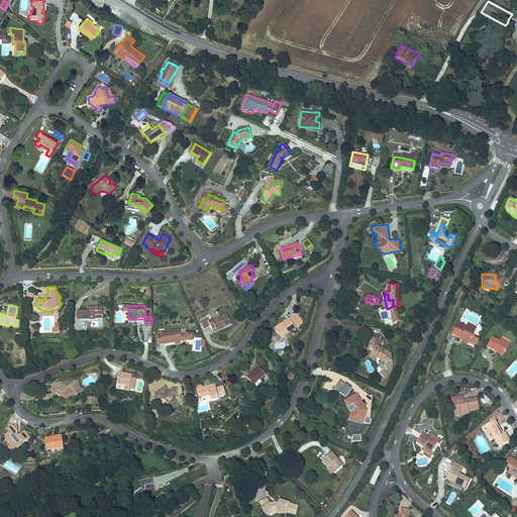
[(94,320),(94,318),(94,315),(102,315),(102,307),(88,307),(88,311),(81,311),(77,311),(77,320),(81,320),(94,320)]
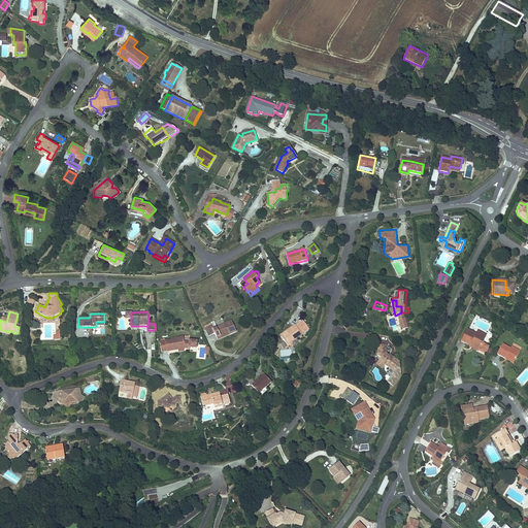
[(408,325),(405,317),(399,319),(401,327),(408,325)]
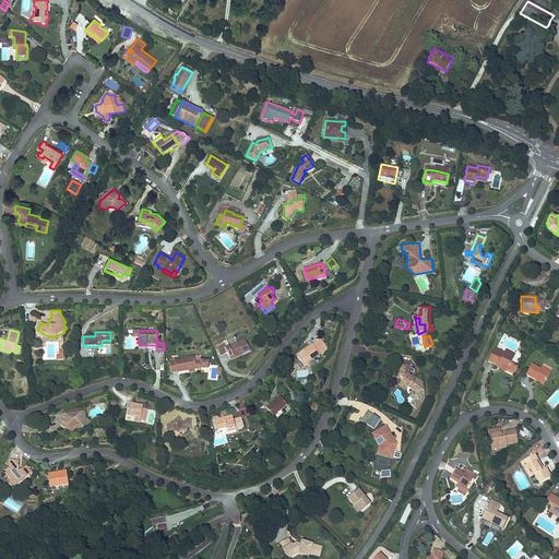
[(235,357),(234,356),(242,352),(244,354),(250,351),(246,339),(229,346),(227,341),(216,345),(221,356),(227,353),(230,359),(235,357)]
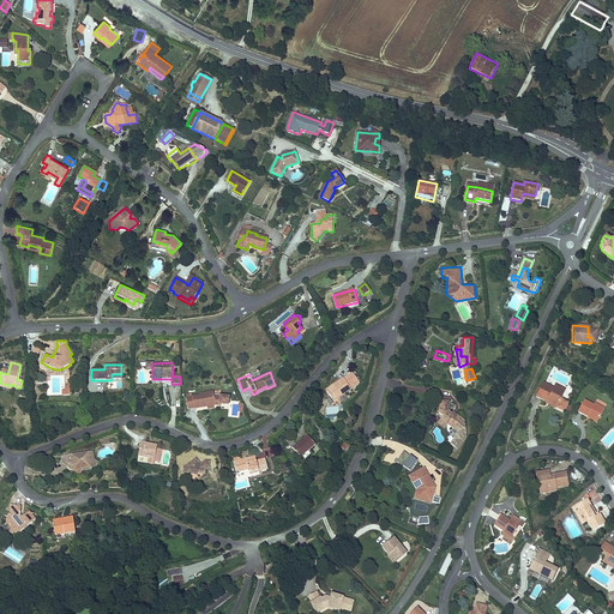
[(326,390),(333,401),(351,389),(350,387),(359,383),(353,373),(344,378),(343,378),(326,390)]
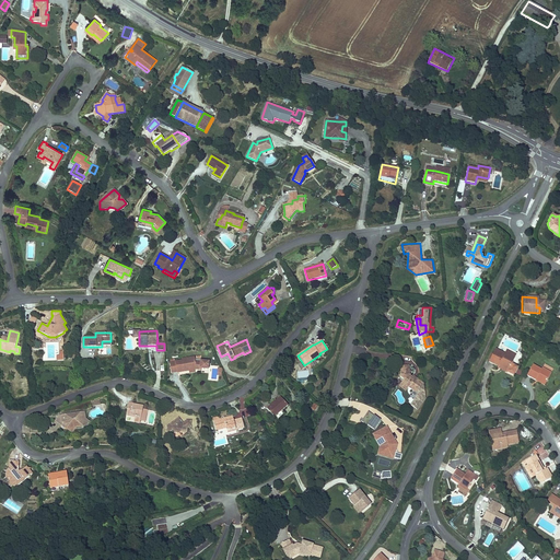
[(497,366),(506,372),(512,360),(511,359),(503,356),(492,350),(487,363),(496,368),(497,366)]
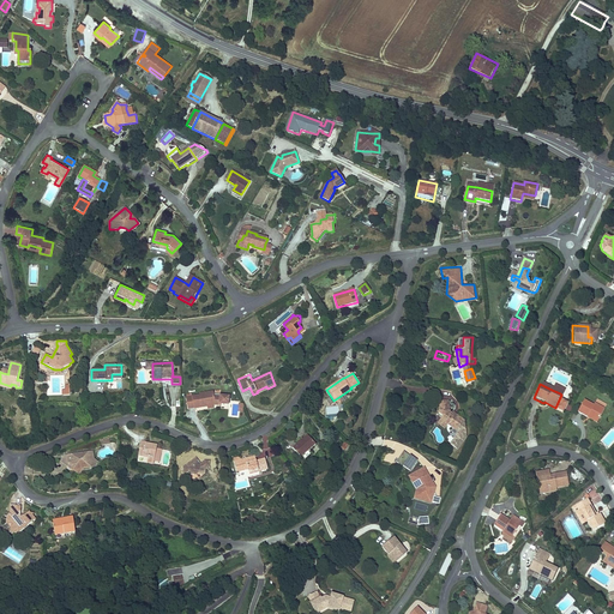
[(196,409),(208,407),(209,407),(208,404),(212,403),(212,405),(216,405),(220,405),(221,404),(228,404),(229,396),(221,396),(221,397),(214,397),(214,391),(200,393),(200,396),(187,398),(188,409),(196,408),(196,409)]
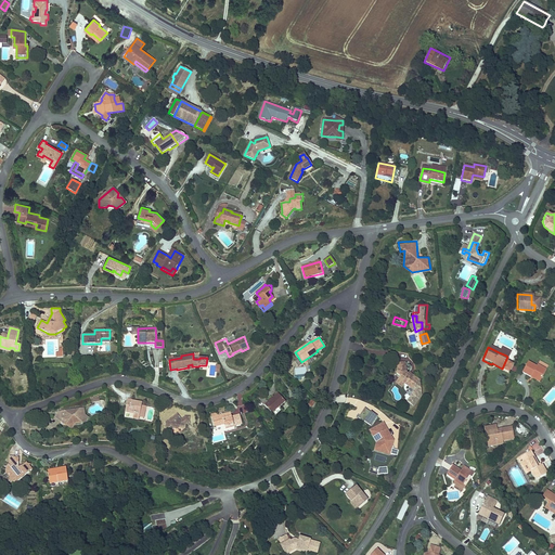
[(425,384),(426,381),(420,376),(416,376),(413,374),(412,372),(411,362),(403,363),(404,371),(402,374),(407,376),(405,378),(403,381),(410,385),(412,384),(418,388),(421,384),(425,384)]
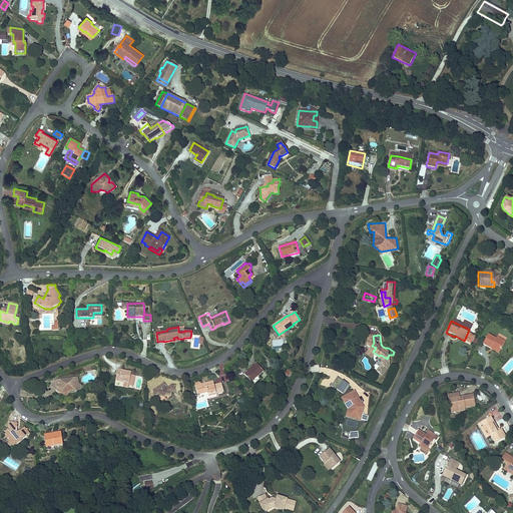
[(490,348),(498,352),(503,342),(494,338),(494,339),(486,335),(481,347),(489,350),(490,348)]
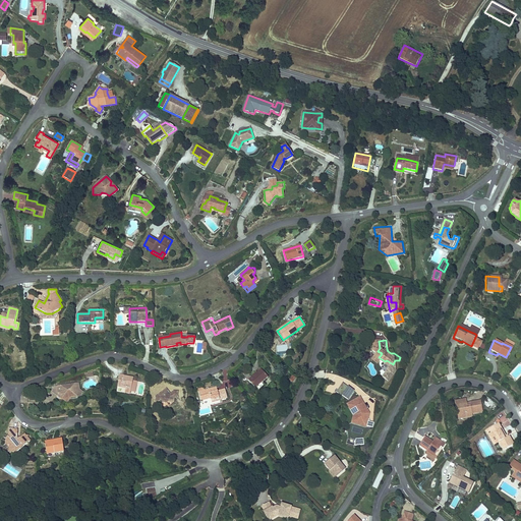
[(262,369),(248,380),(255,388),(258,392),(266,386),(263,382),(268,378),(262,369)]
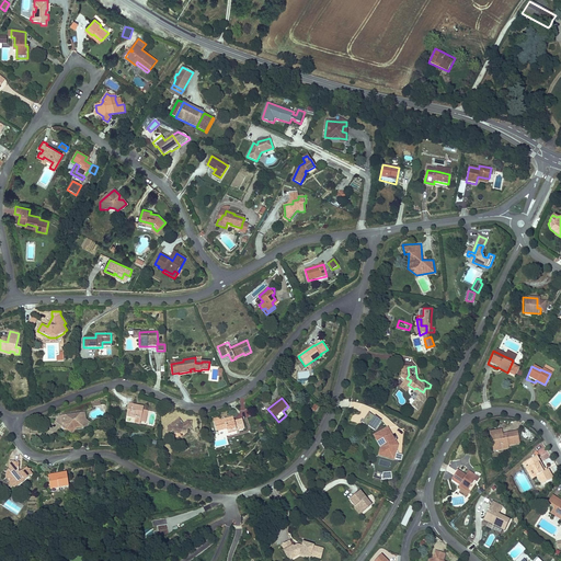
[(127,415),(132,415),(136,416),(135,418),(135,421),(141,422),(141,421),(142,410),(144,407),(137,405),(137,408),(133,407),(133,405),(134,404),(129,403),(127,415)]
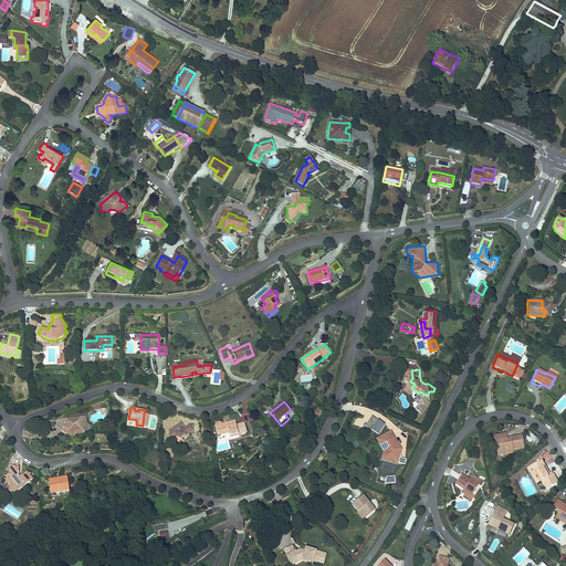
[(56,425),(62,429),(62,428),(70,433),(75,432),(86,431),(90,426),(86,422),(85,417),(60,420),(56,425)]
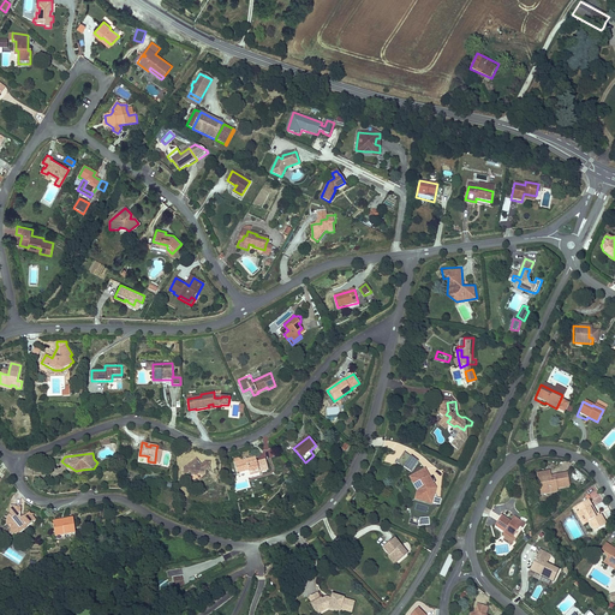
[(418,463),(404,454),(398,466),(412,475),(418,463)]
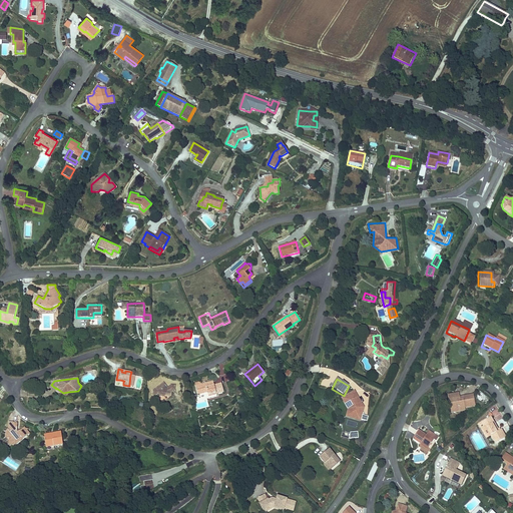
[(163,381),(153,390),(153,394),(155,396),(158,394),(160,396),(159,396),(159,398),(160,400),(162,400),(164,399),(165,397),(164,397),(166,395),(169,398),(171,395),(172,392),(168,387),(163,381)]
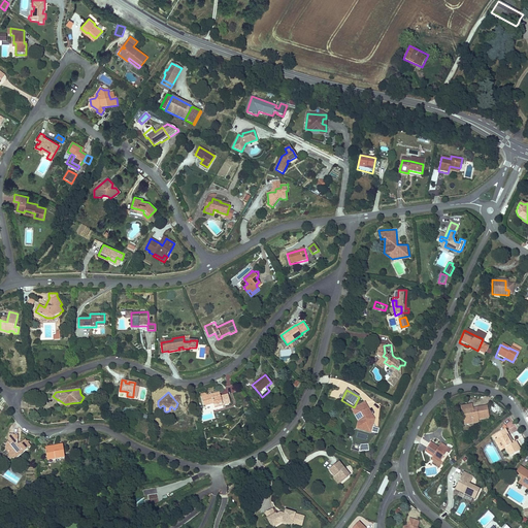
[(213,403),(215,408),(223,406),(223,405),(230,403),(228,394),(221,396),(220,392),(207,395),(206,393),(201,394),(202,397),(201,397),(204,406),(213,403)]
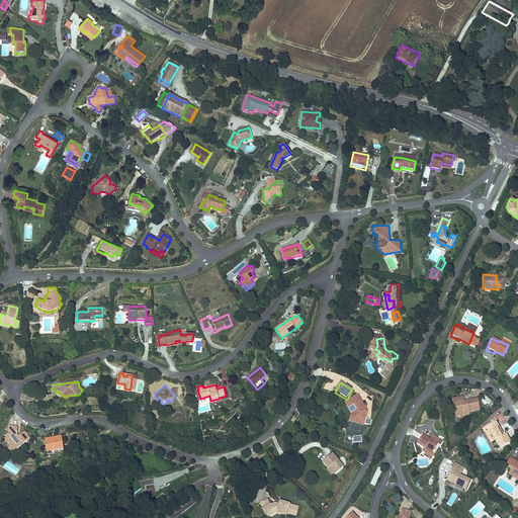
[(57,392),(57,393),(66,400),(69,396),(64,397),(57,392)]
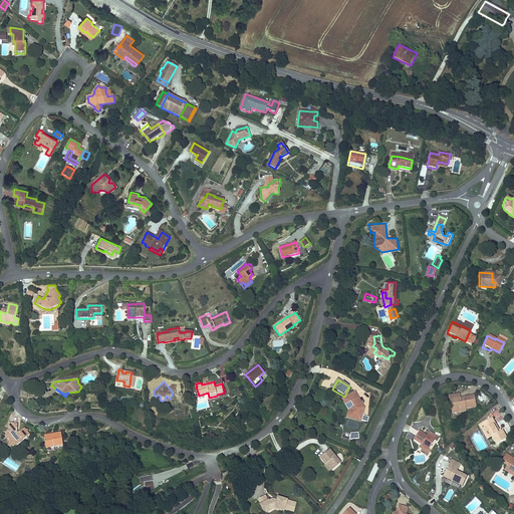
[(355,393),(343,402),(350,412),(348,419),(369,423),(370,419),(363,417),(365,406),(355,393)]
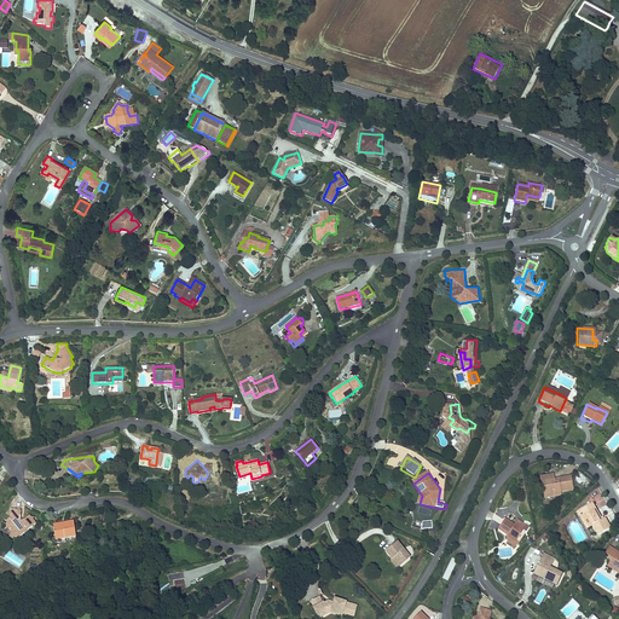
[(559,492),(572,490),(570,476),(556,479),(557,482),(554,484),(553,480),(553,476),(539,479),(543,495),(553,493),(554,497),(560,496),(559,492)]
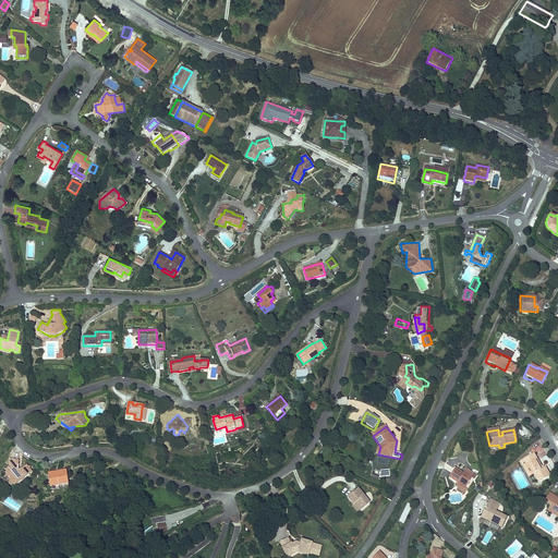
[(17,470),(19,460),(20,456),(10,453),(10,460),(9,468),(8,473),(10,476),(16,485),(32,473),(28,468),(29,466),(27,466),(26,465),(20,470),(17,470)]
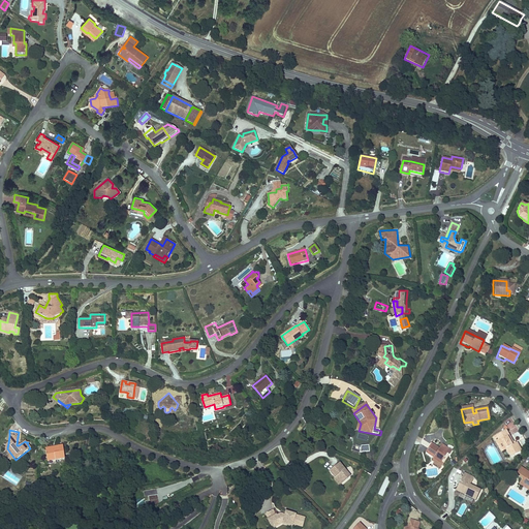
[(511,457),(522,450),(517,441),(514,443),(509,435),(507,436),(504,430),(494,436),(497,442),(502,439),(507,448),(511,457)]
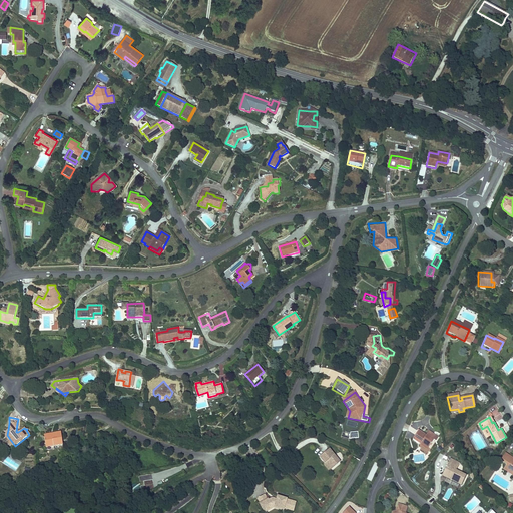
[(489,436),(492,435),(487,426),(482,429),(483,430),(486,429),(489,436)]
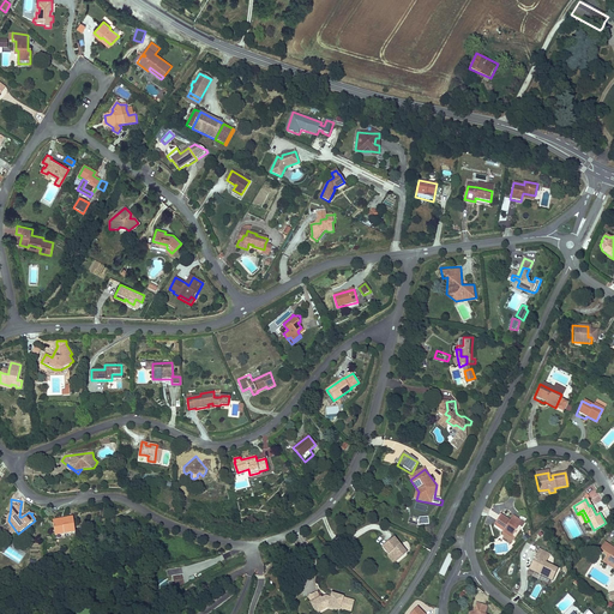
[(76,533),(73,517),(61,519),(62,522),(53,523),(55,535),(65,534),(76,533)]
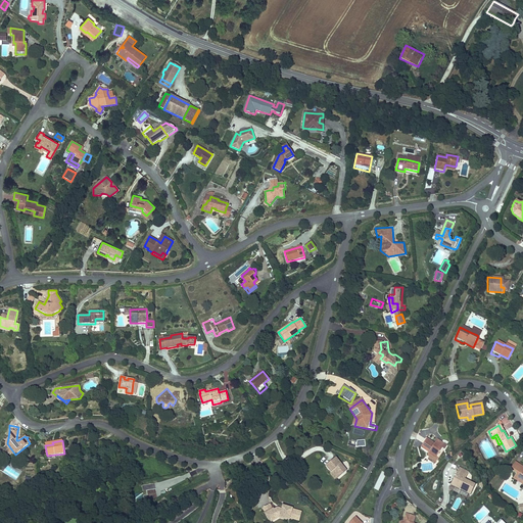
[(428,455),(436,459),(441,449),(434,445),(433,446),(425,441),(420,450),(427,456),(428,455)]
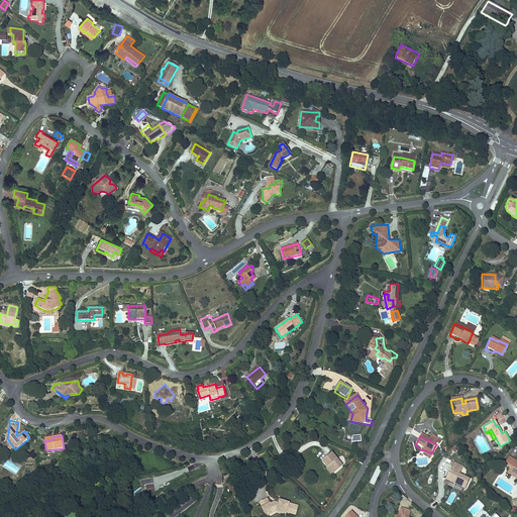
[(343,464),(331,450),(320,459),(332,474),(343,464)]
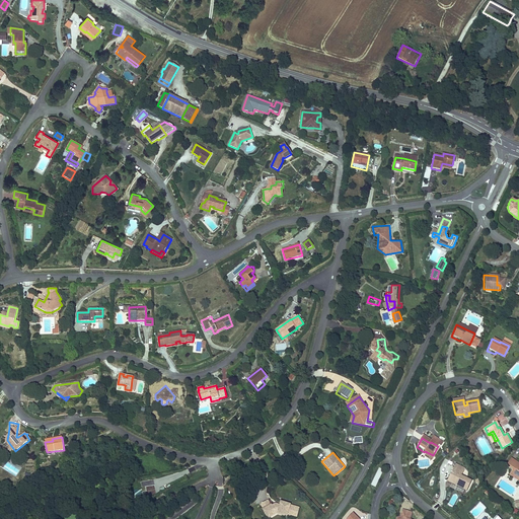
[(518,478),(518,467),(518,469),(516,467),(515,462),(511,459),(507,466),(509,468),(511,468),(512,472),(513,476),(518,478)]
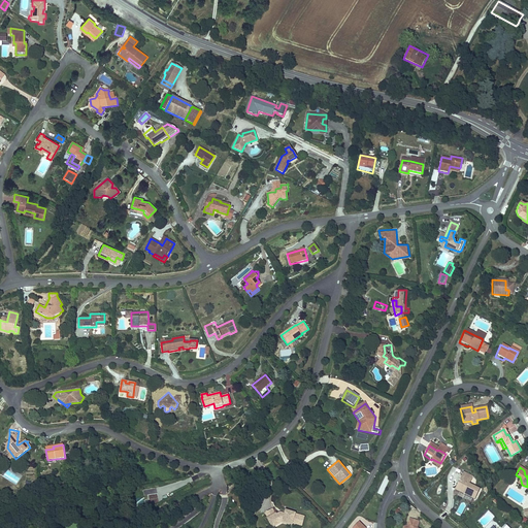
[(475,500),(481,492),(470,486),(474,477),(465,473),(463,479),(467,480),(460,492),(475,500)]
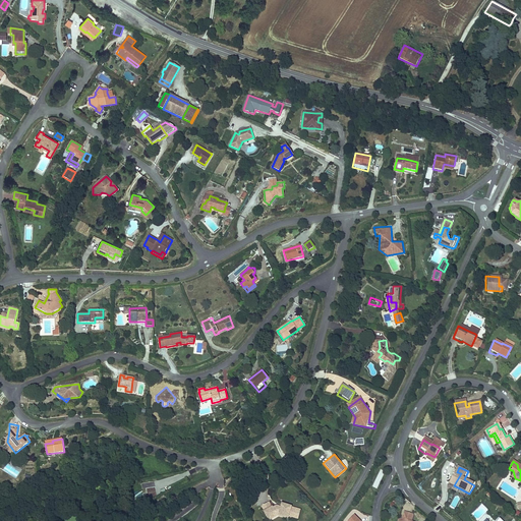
[(451,483),(454,485),(461,473),(457,472),(451,483)]
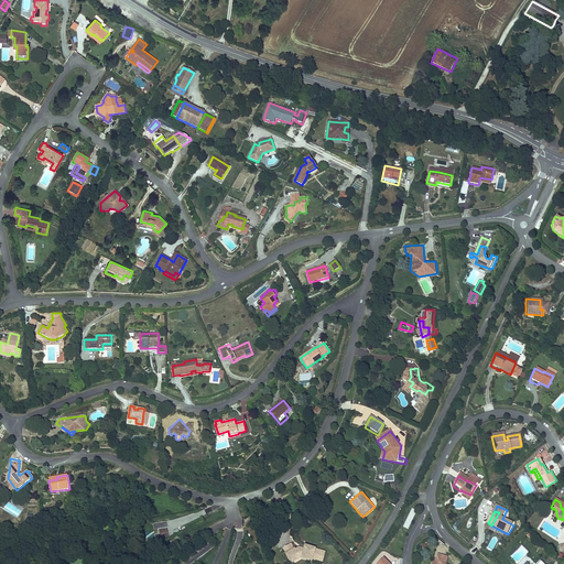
[(554,518),(563,524),(563,523),(563,520),(557,518),(556,513),(554,518)]
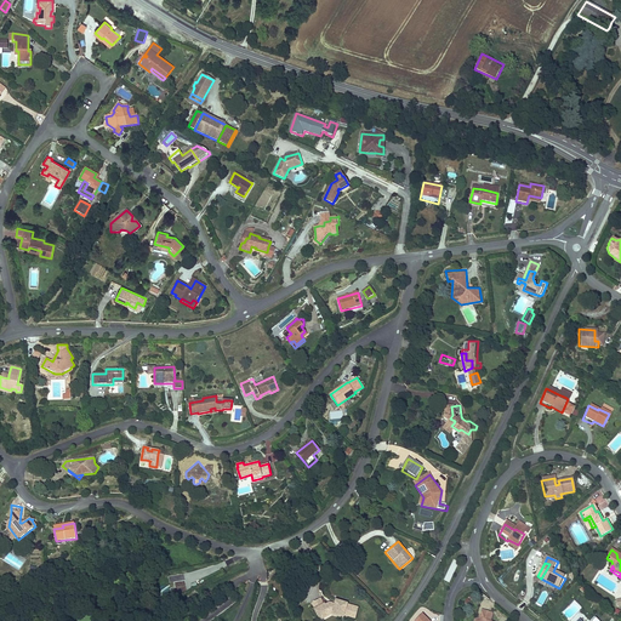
[(170,588),(171,594),(187,592),(187,587),(188,587),(188,585),(186,586),(186,580),(174,582),(175,588),(170,588)]
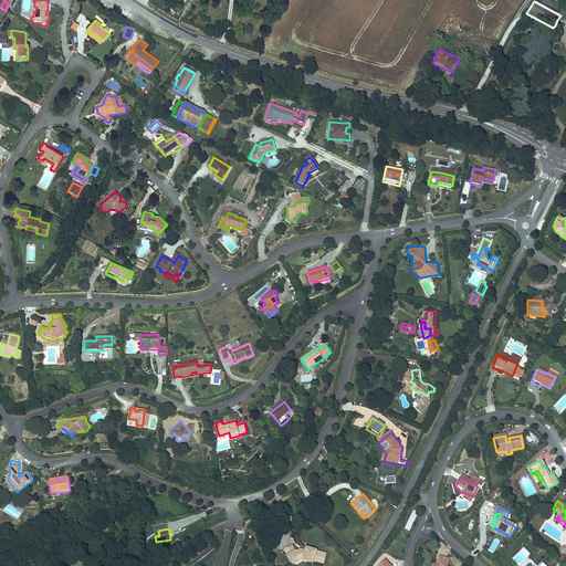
[(295,548),(292,544),(285,547),(286,552),(284,554),(291,565),(302,561),(325,564),(327,552),(315,548),(305,546),(295,548)]
